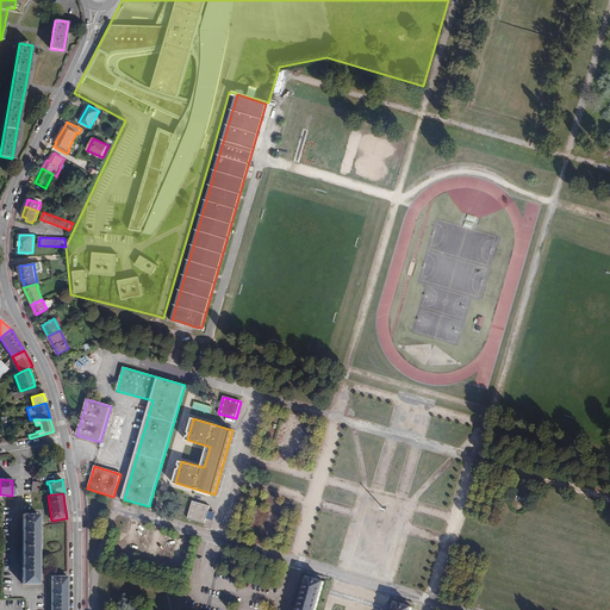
[(205,523),(210,506),(193,502),(188,518),(205,523)]
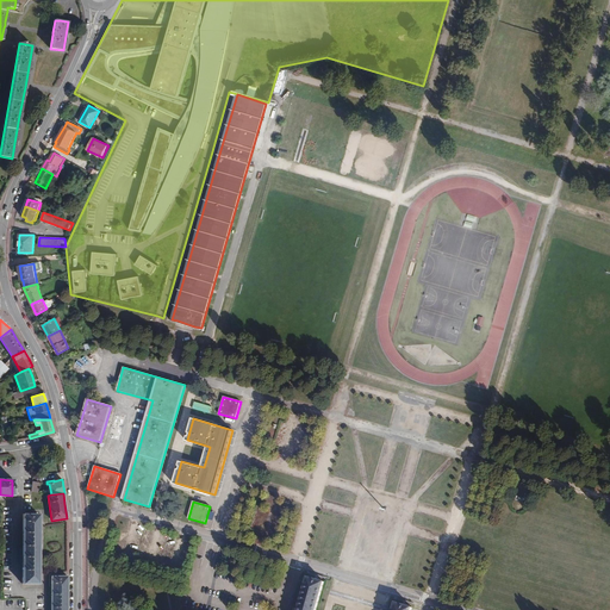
[(38,515),(23,515),(23,583),(37,584),(38,565),(38,541),(38,526),(38,515)]
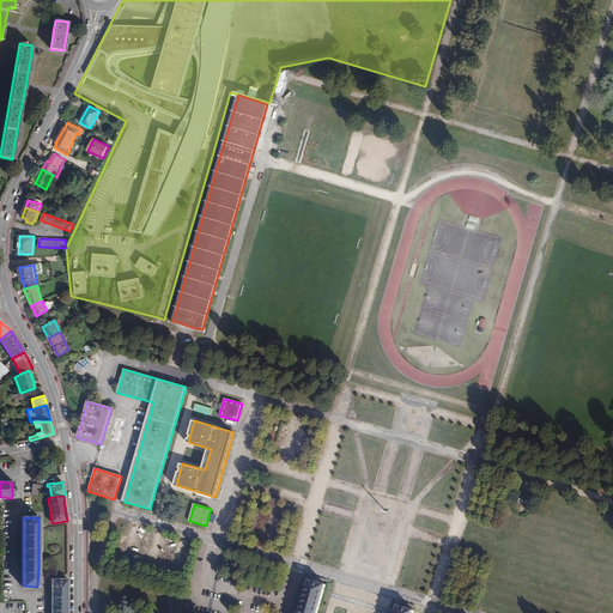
[(67,589),(67,580),(52,580),(50,612),(67,612),(67,611),(67,589)]
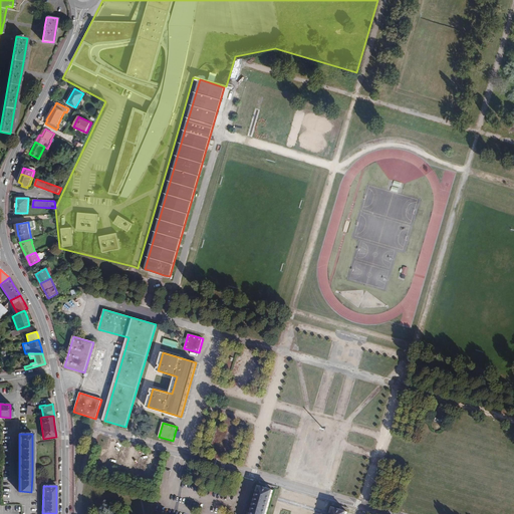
[(346,513),(347,512),(333,508),(331,513),(266,513),(273,491),(259,487),(251,513),(346,513)]
